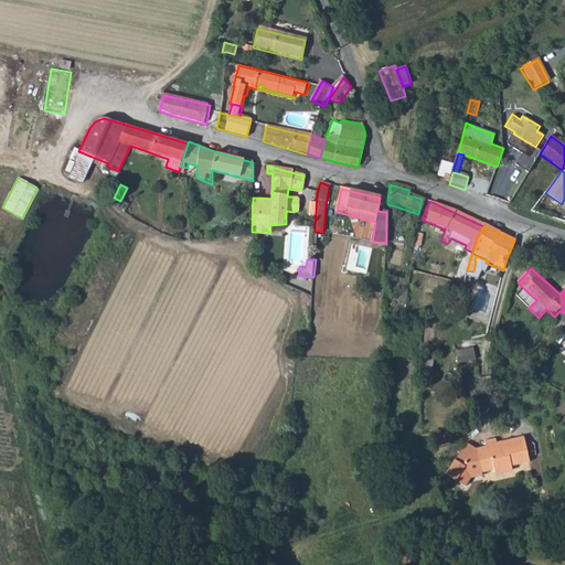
[(300,279),(299,292),(311,298),(311,297),(312,280),(300,279)]
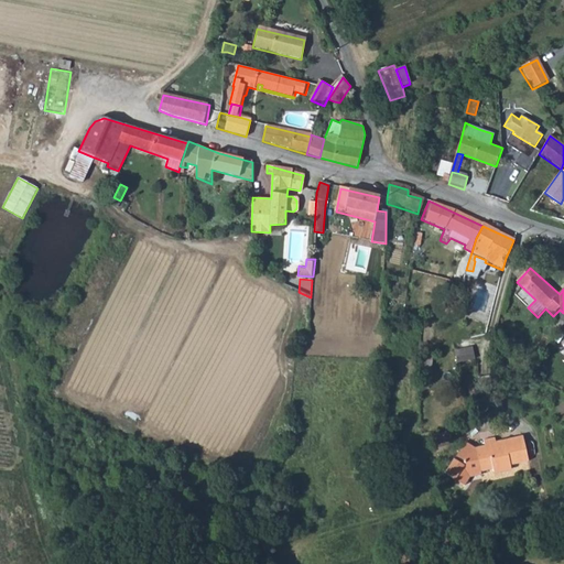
[(468,348),(453,350),(455,360),(473,358),(472,348),(468,348)]
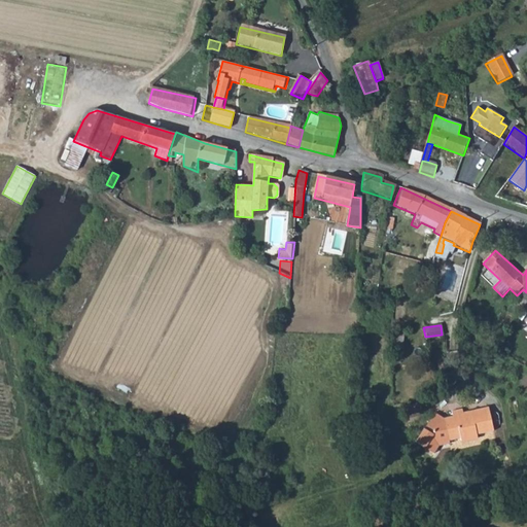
[(416,403),(402,406),(405,413),(418,410),(416,403)]
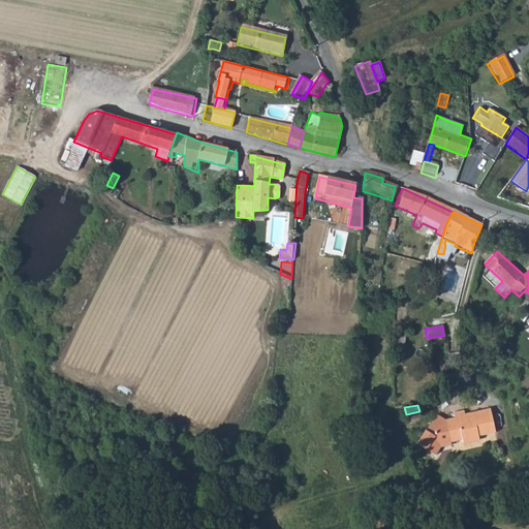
[(452,416),(444,418),(445,427),(448,439),(460,437),(460,440),(461,442),(476,438),(476,436),(493,432),(487,408),(467,412),(468,415),(464,416),(462,410),(450,413),(452,416)]
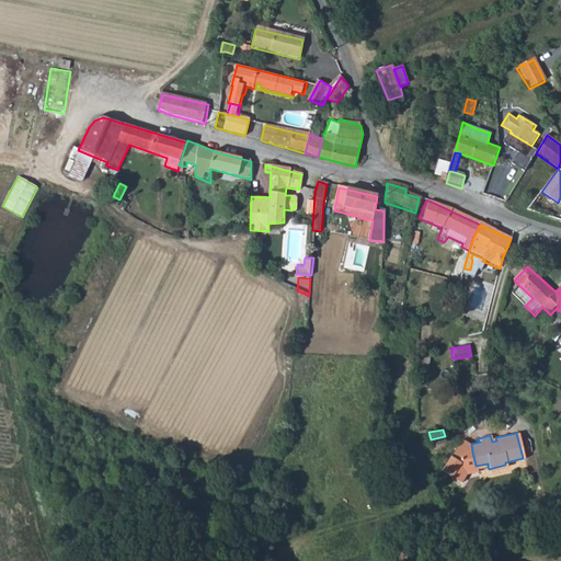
[(438,468),(449,476),(464,454),(472,453),(471,444),(466,444),(458,438),(438,468)]
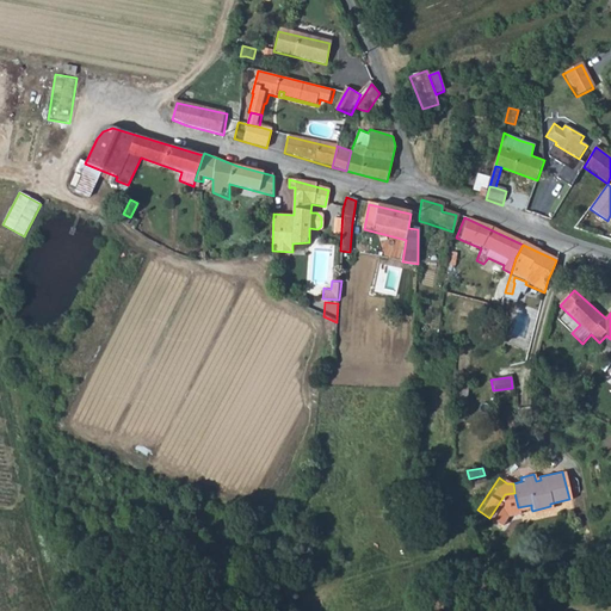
[(486,480),(469,483),(470,491),(486,488),(486,480)]
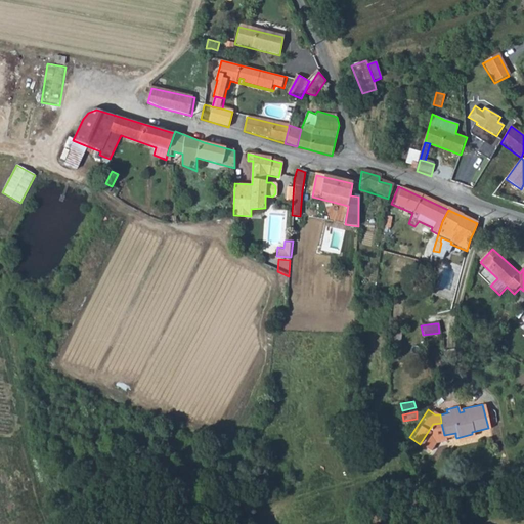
[(433,424),(420,444),(428,450),(434,440),(444,438),(444,435),(441,423),(433,424)]
